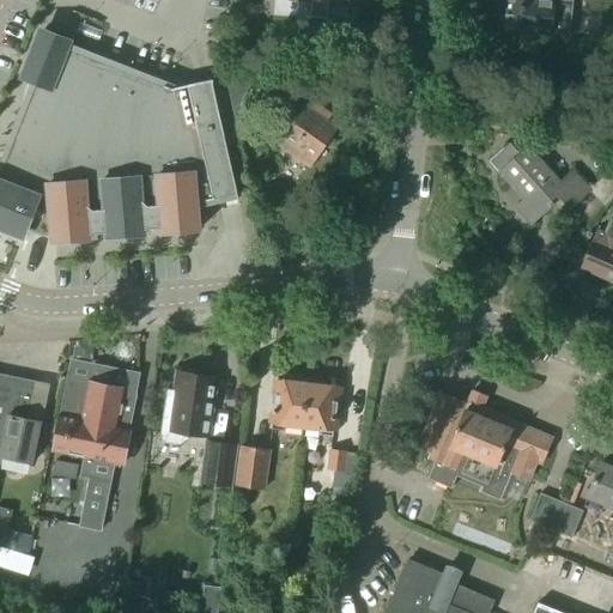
[(569,37),(572,0),(507,0),(503,32),(539,37),(539,35),(569,37)]
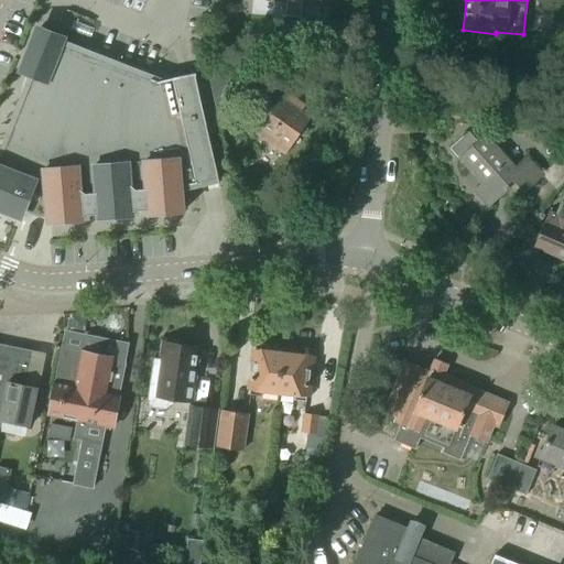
[(94,28),(74,20),(71,30),(90,38),(94,28)]
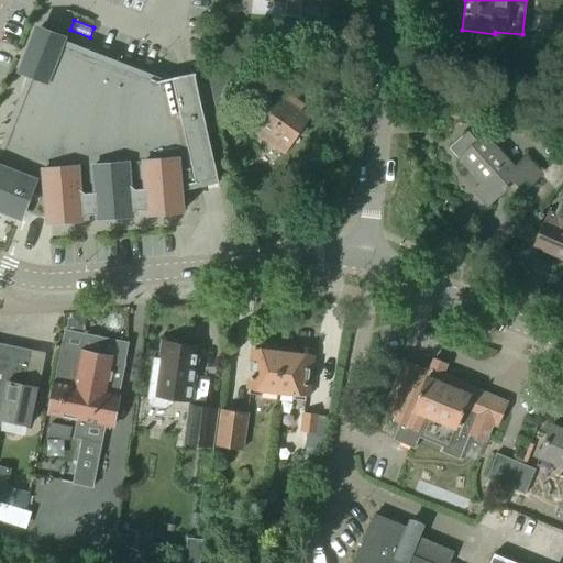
[(217,185),(219,184),(195,77),(196,77),(195,75),(158,83),(152,80),(152,79),(150,78),(150,79),(131,73),(132,72),(129,70),(129,72),(111,64),(111,63),(109,63),(108,63),(101,61),(101,59),(99,58),(98,59),(84,54),(80,52),(80,51),(78,51),(59,44),(62,39),(40,30),(22,74),(31,77),(24,95),(23,95),(22,97),(23,98),(17,116),(14,116),(14,118),(15,118),(12,125),(11,125),(10,128),(11,129),(4,146),(3,146),(2,148),(3,148),(0,155),(0,208),(21,217),(24,210),(40,217),(48,216),(48,224),(81,221),(80,216),(98,214),(99,220),(132,218),(131,211),(148,210),(148,216),(183,213),(180,189),(217,181),(217,185)]
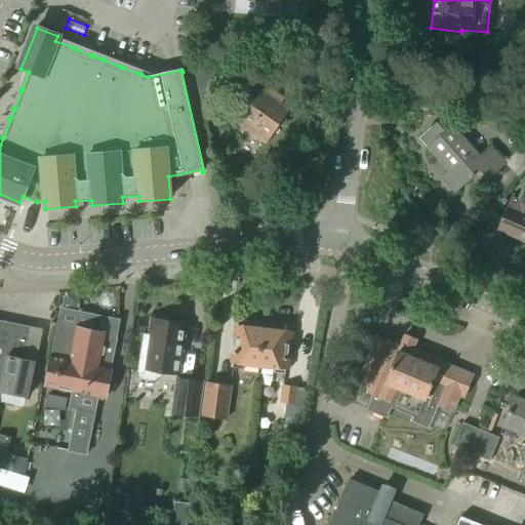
[(233,35),(232,44),(248,45),(249,36),(233,35)]
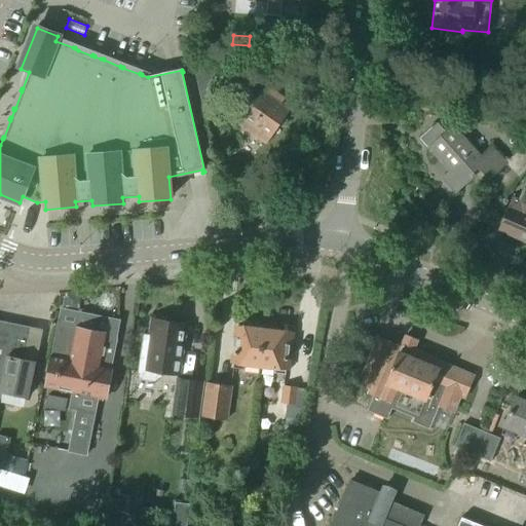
[(265,144),(289,110),(274,100),(277,96),(263,85),(236,124),(265,144)]
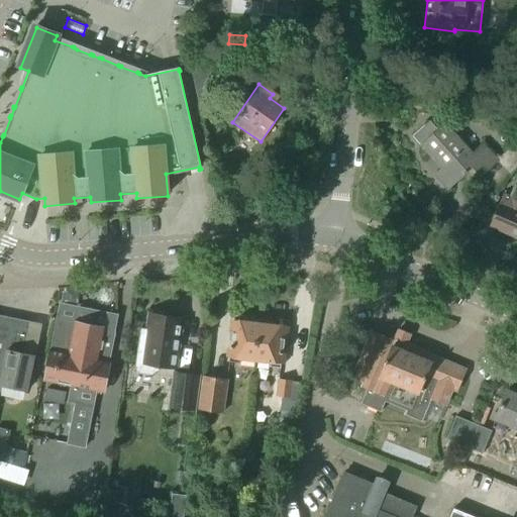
[(437,131),(429,122),(413,137),(441,169),(434,176),(447,190),(473,168),(481,176),(497,162),(510,177),(516,168),(516,141),(497,160),(484,145),(474,154),(445,124),(437,131)]
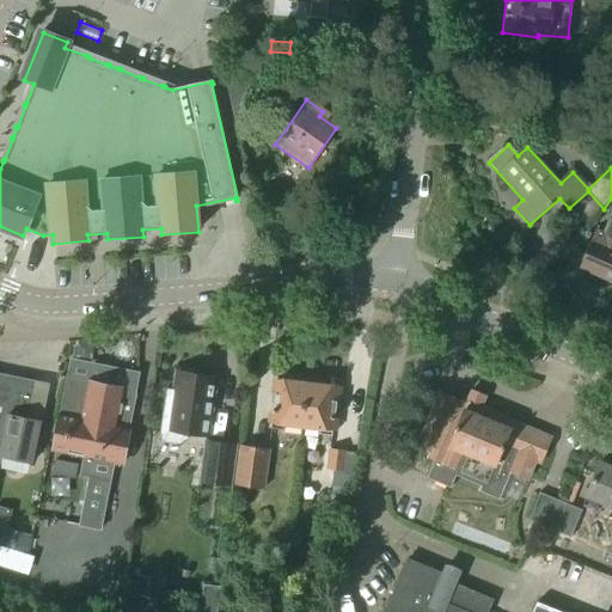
[(611,221),(610,221),(604,234),(595,231),(580,268),(611,281),(611,221)]
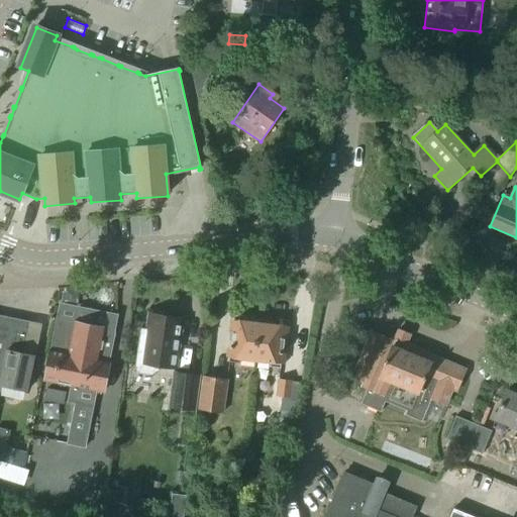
[(166,317),(164,313),(157,312),(153,315),(149,314),(147,330),(139,329),(134,367),(138,373),(150,374),(157,370),(158,367),(174,370),(179,334),(176,334),(177,326),(180,327),(181,319),(166,317)]
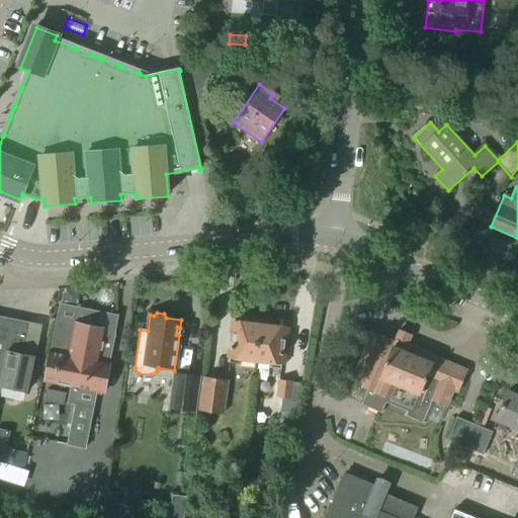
[(7,323),(0,321),(0,386),(26,393),(33,357),(22,355),(28,328),(28,327),(22,324),(18,323),(7,323)]
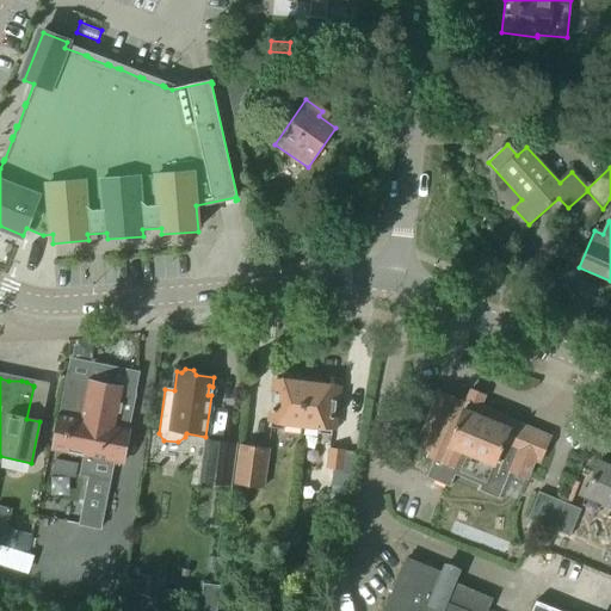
[(90,383),(67,378),(53,451),(84,457),(115,463),(122,464),(136,395),(122,393),(123,389),(106,386),(104,382),(97,381),(93,383),(90,382),(90,383)]
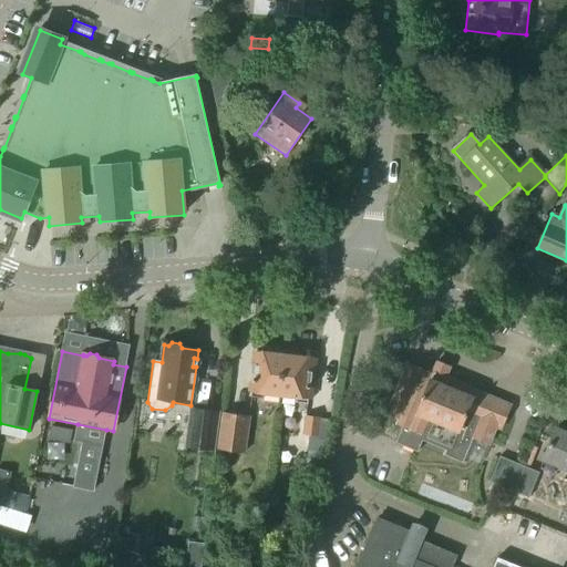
[(280,394),(286,357),(258,353),(253,398),(263,399),(263,392),(280,394)]
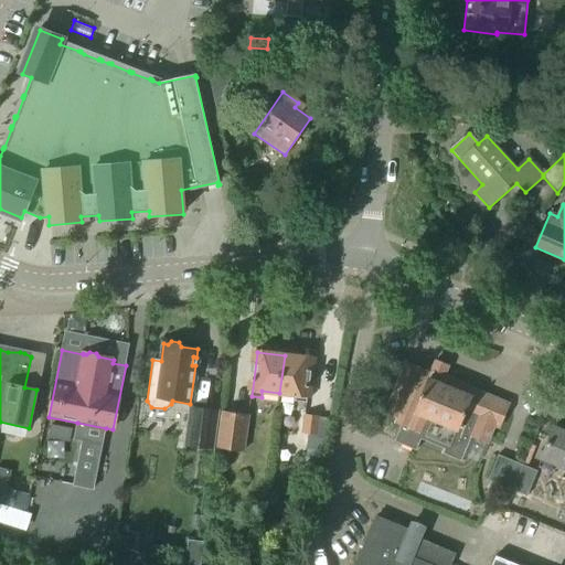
[(307,403),(312,359),(285,355),(279,393),(296,395),(296,401),(307,403)]
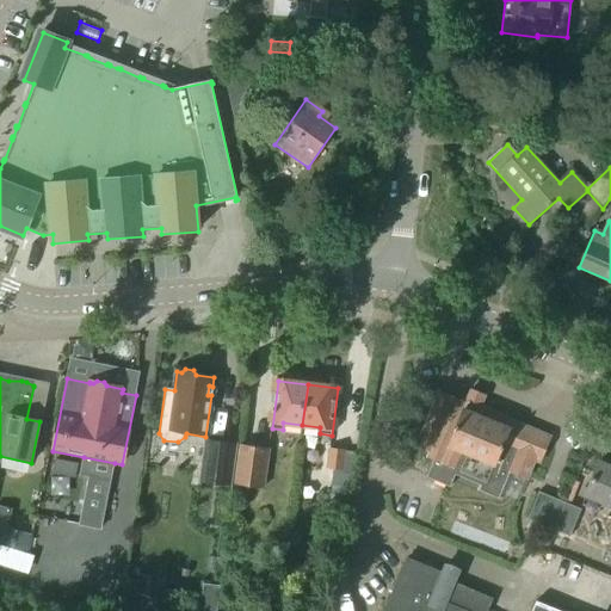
[(480,408),(485,397),(470,392),(464,406),(437,395),(415,448),(430,454),(427,458),(433,461),(426,479),(450,488),(455,476),(481,487),(479,492),(498,500),(510,473),(526,480),(535,461),(539,463),(550,437),(480,408)]
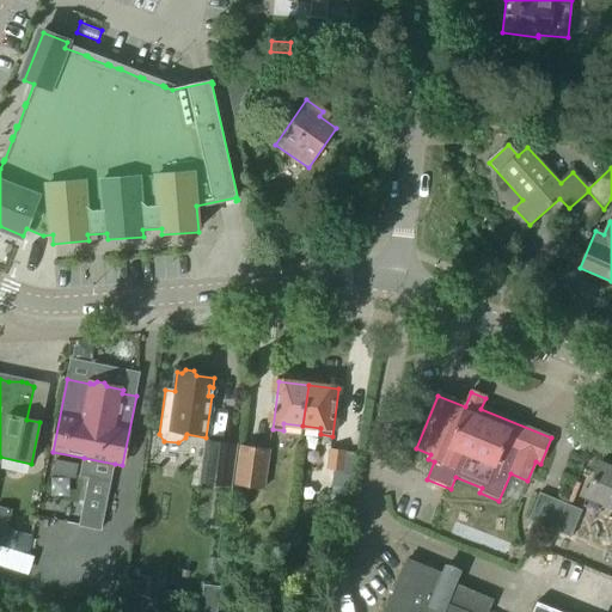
[(230,487),(236,447),(206,442),(200,483),(230,487)]
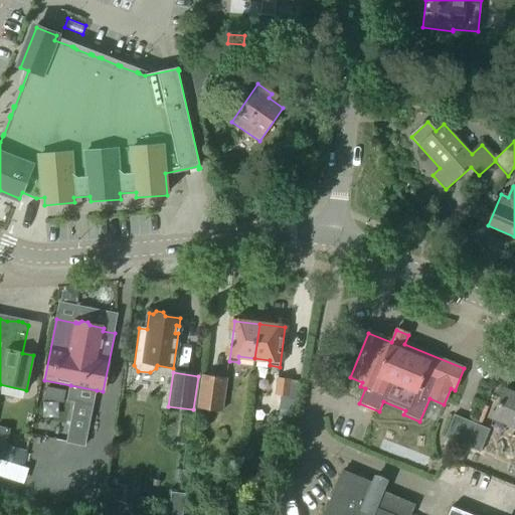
[(223,412),(227,379),(201,376),(197,409),(223,412)]
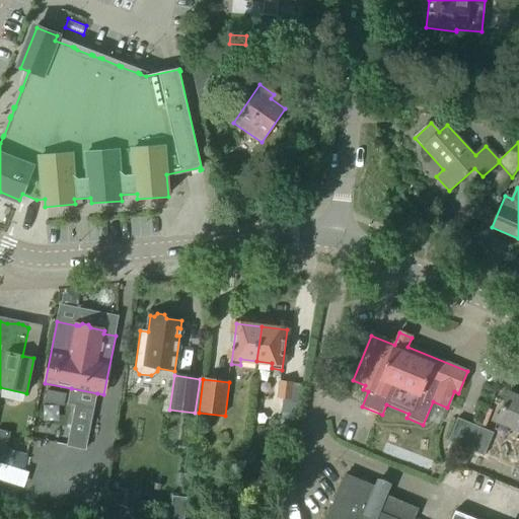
[(280,382),(278,398),(284,399),(282,412),(279,436),(291,438),(299,401),(294,400),(290,400),(292,383),(280,382)]
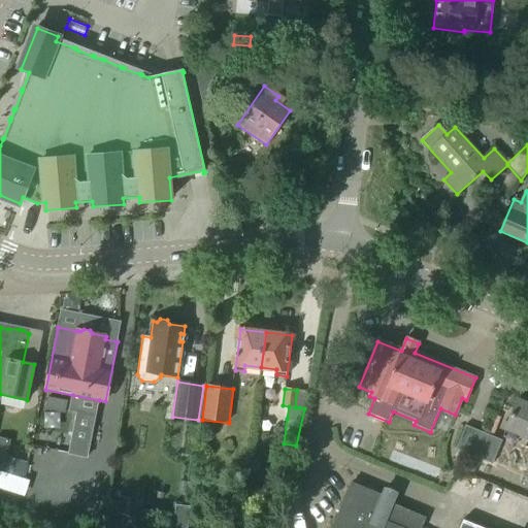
[(99,400),(72,395),(68,415),(76,416),(69,453),(88,457),(99,400)]
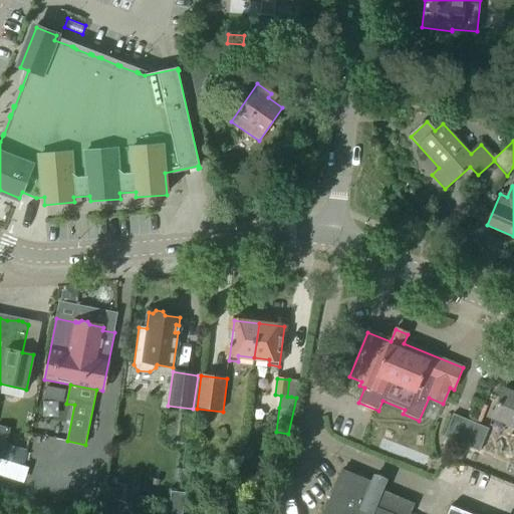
[(513,426),(513,394),(503,390),(492,418),(513,426)]
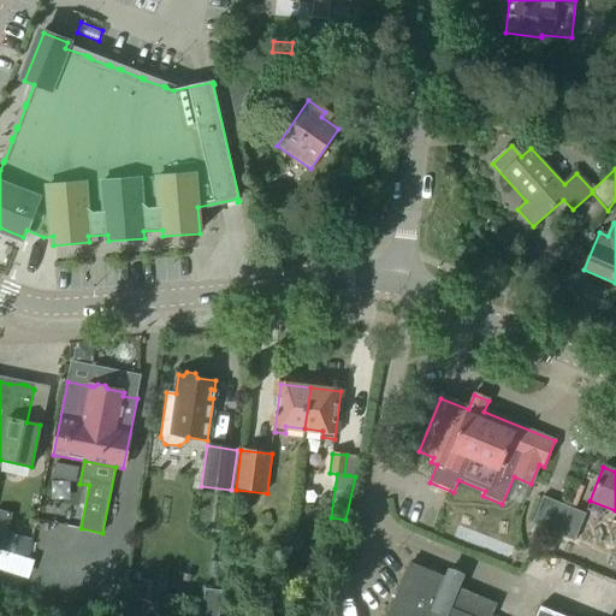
[(557,534),(568,508),(543,497),(532,525),(557,534)]
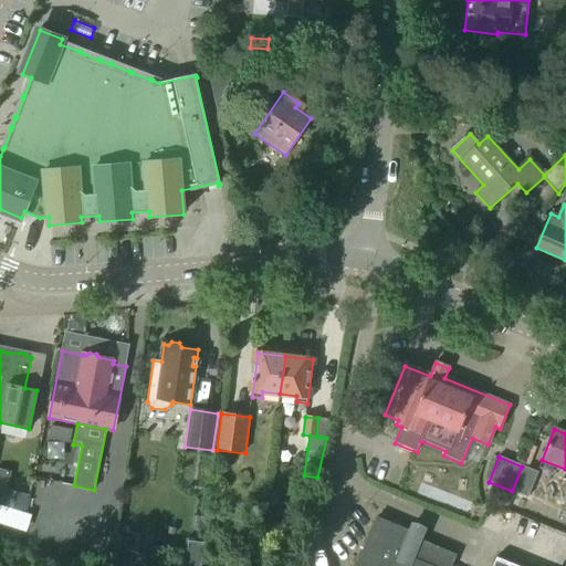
[(527,498),(537,473),(522,467),(512,491),(527,498)]
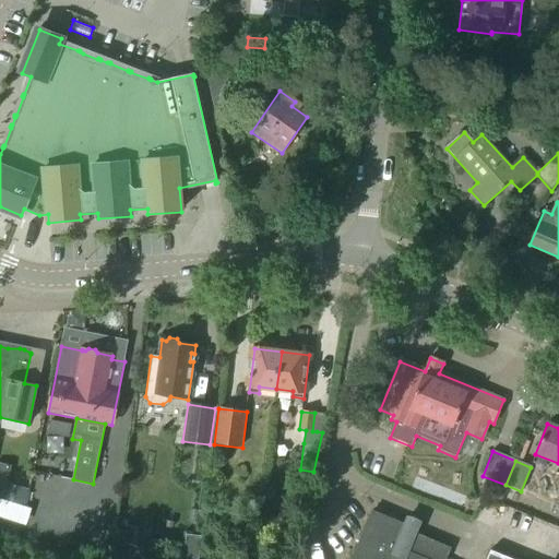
[(27,491),(6,486),(2,501),(23,507),(27,491)]
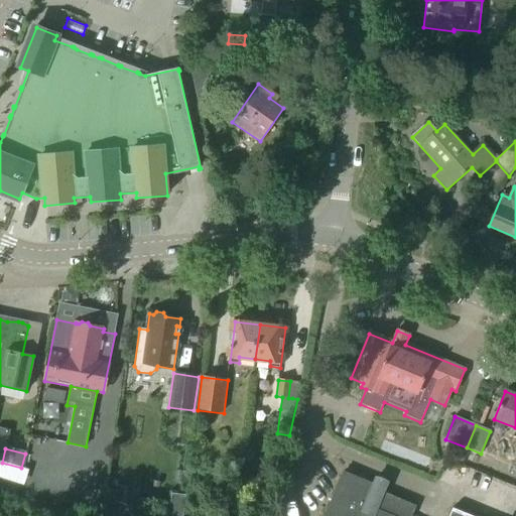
[(332,515),(306,506),(302,515),(469,515),(354,471),(335,515),(332,515)]
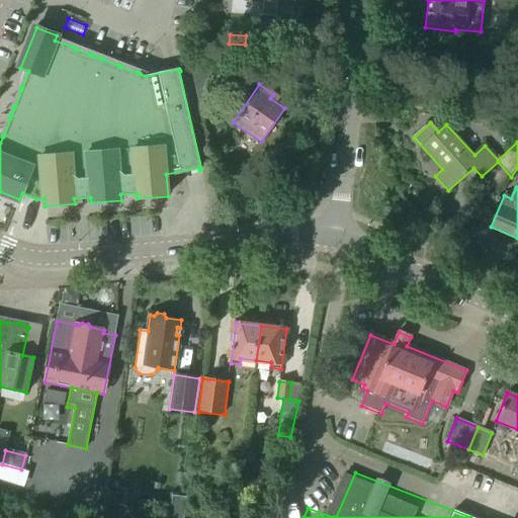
[(183,517),(186,498),(172,496),(169,517),(183,517)]
